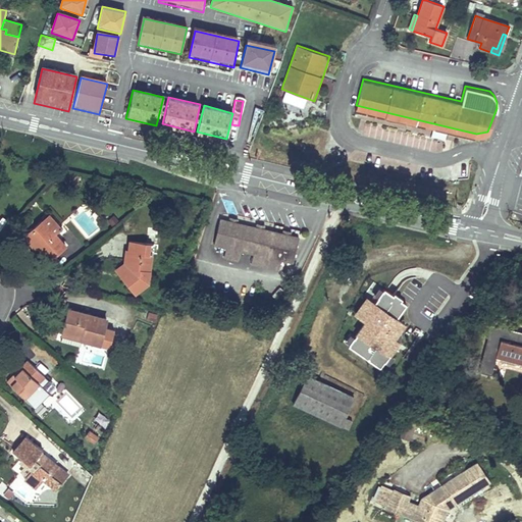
[(433,131),(432,137),(445,140),(447,134),(433,131)]
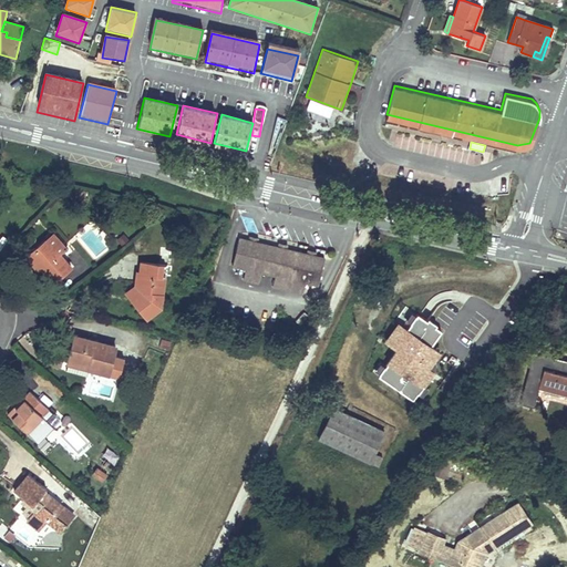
[(91,189),(69,184),(66,193),(90,197),(91,189)]
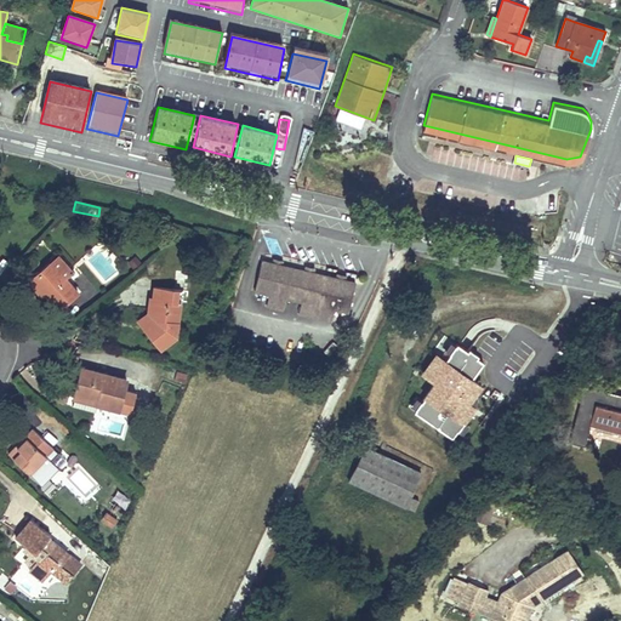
[(72,272),(58,255),(51,261),(66,278),(72,272)]
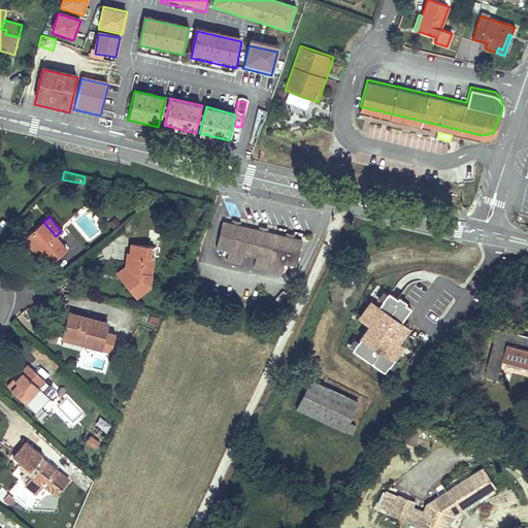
[(302,235),(222,218),(216,242),(229,245),(226,256),(240,259),(243,249),(256,252),(256,256),(254,256),(253,260),(255,260),(254,262),(283,269),(283,268),(285,268),(286,265),(284,264),(285,258),(296,261),(302,235)]
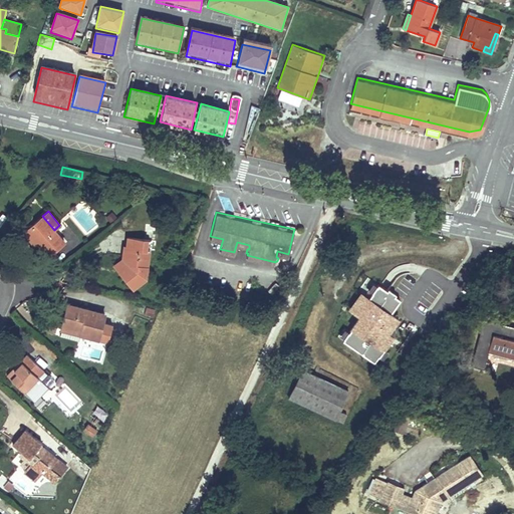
[(54,230),(42,216),(26,230),(36,242),(48,256),(64,242),(54,230)]
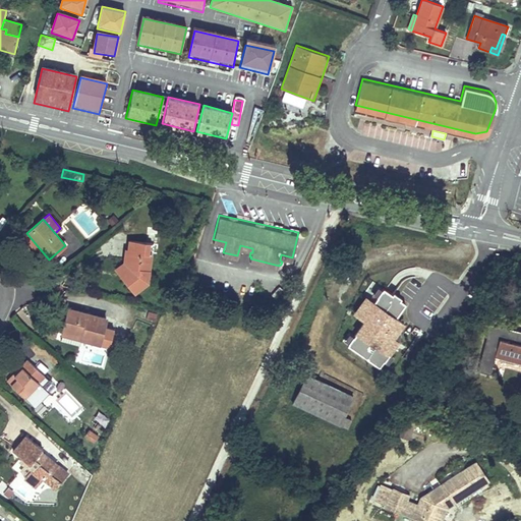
[(37,245),(26,233),(23,235),(35,247),(37,245)]
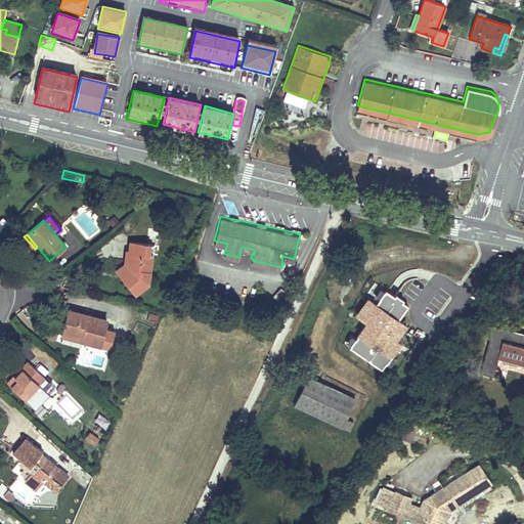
[(148,285),(151,254),(158,255),(159,245),(131,242),(129,260),(129,261),(132,262),(131,269),(122,277),(135,295),(148,285)]
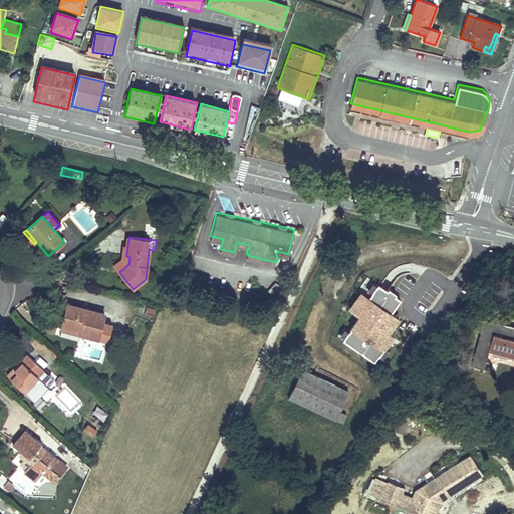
[(129,264),(130,257),(126,256),(126,255),(123,255),(122,259),(114,266),(119,272),(129,264)]
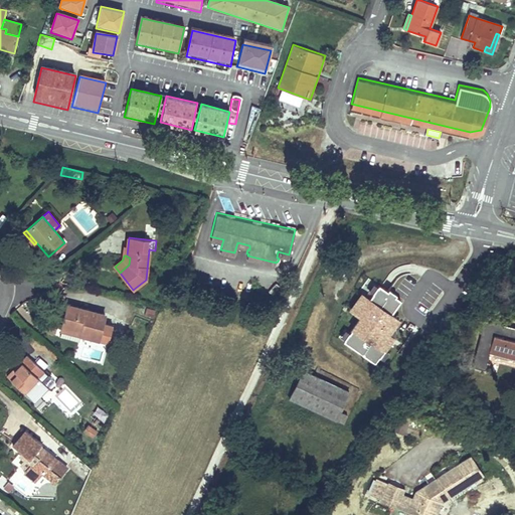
[(354,302),(345,324),(384,339),(392,321),(377,314),(374,321),(367,318),(371,309),(354,302)]
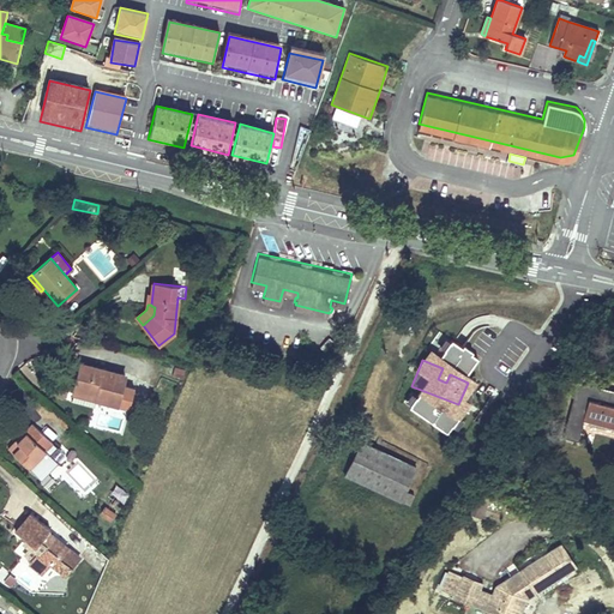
[(122,385),(125,375),(80,363),(74,389),(97,395),(95,401),(130,409),(134,389),(122,385)]
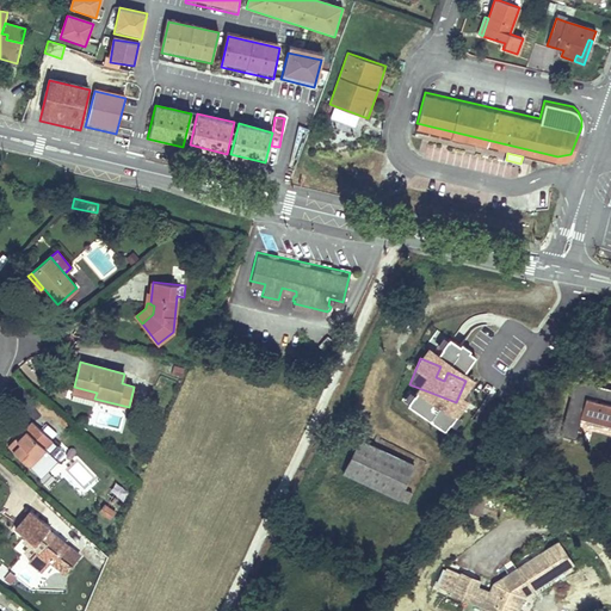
[(449,370),(440,366),(436,377),(444,381),(448,372),(449,370)]
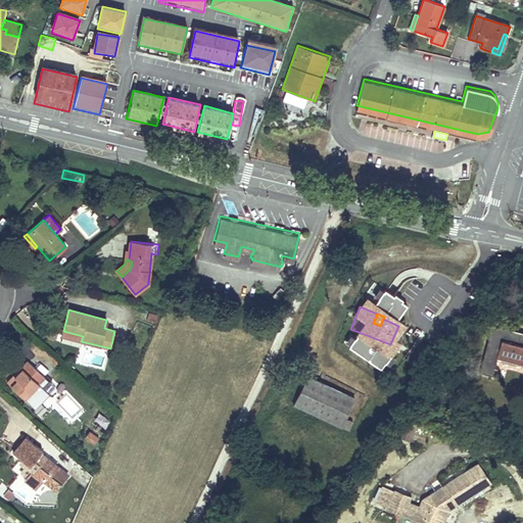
[(522,331),(491,324),(479,373),(491,376),(496,358),(522,365),(522,331)]
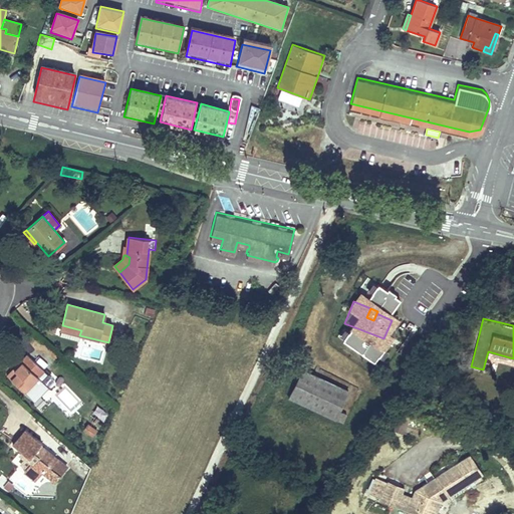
[(81,330),(62,325),(61,330),(79,335),(81,330)]
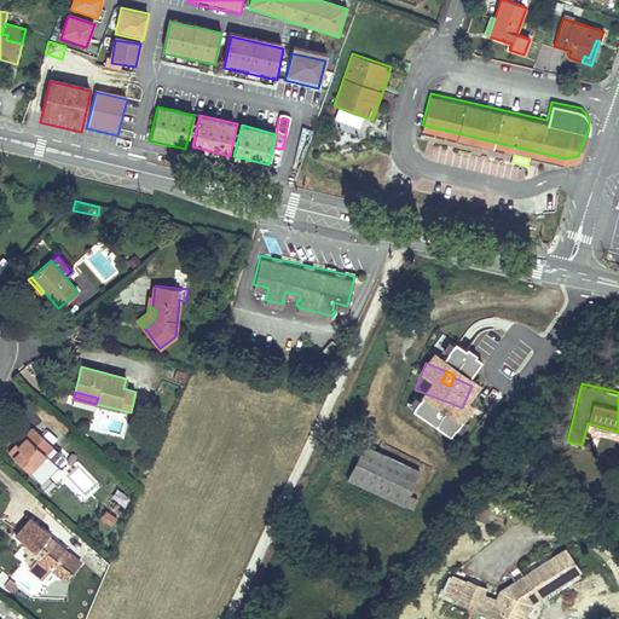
[(16,445),(9,453),(28,472),(52,446),(33,427),(24,435),(27,437),(17,446),(16,445)]
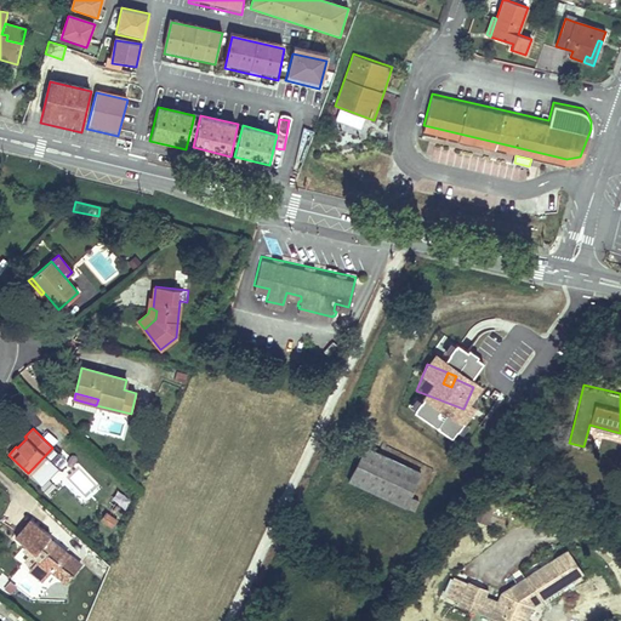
[(484,453),(493,439),(478,431),(469,444),(484,453)]
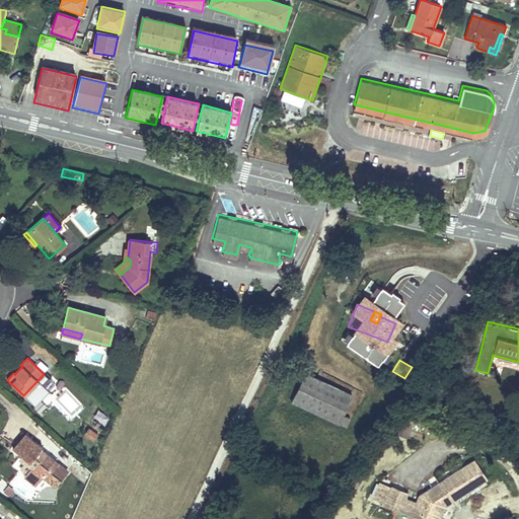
[(22,366),(20,365),(13,373),(14,374),(22,366)]
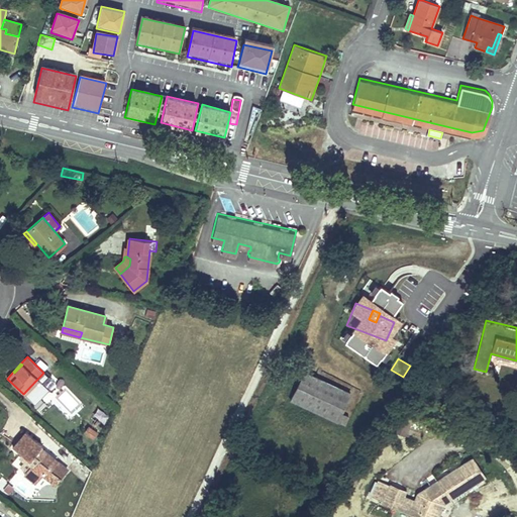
[(350,394),(304,372),(291,400),(337,422),(345,425),(349,417),(341,413),(350,394)]
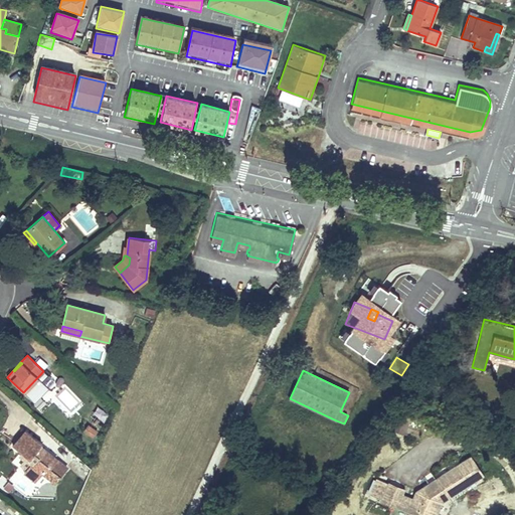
[(97,432),(88,425),(83,432),(93,437),(97,432)]
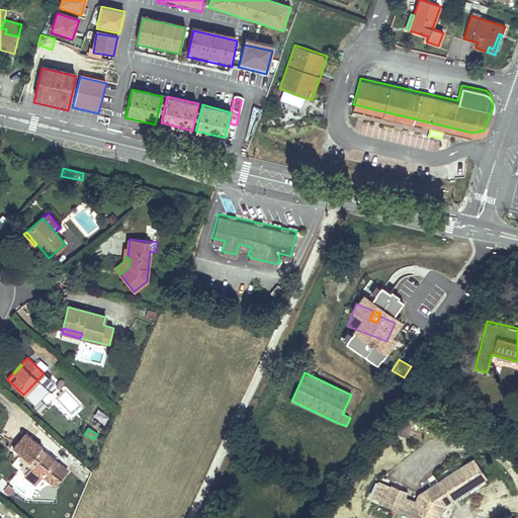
[(58,462),(46,453),(44,456),(38,452),(40,449),(42,447),(26,433),(13,449),(22,456),(29,462),(34,456),(39,460),(34,466),(33,468),(31,466),(30,468),(24,475),(36,484),(44,476),(48,469),(51,471),(58,462)]
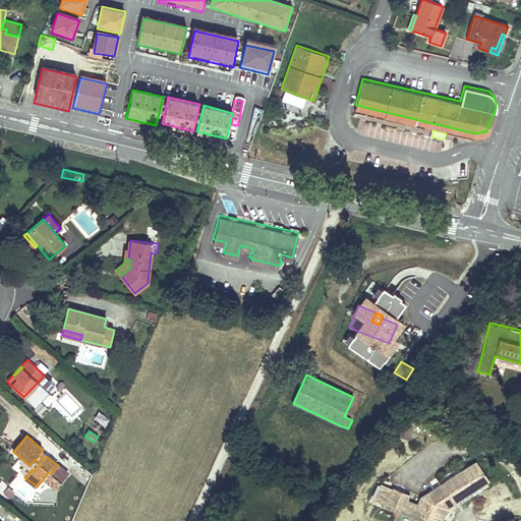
[(30,465),(22,459),(19,463),(31,471),(32,469),(34,471),(35,469),(30,465)]
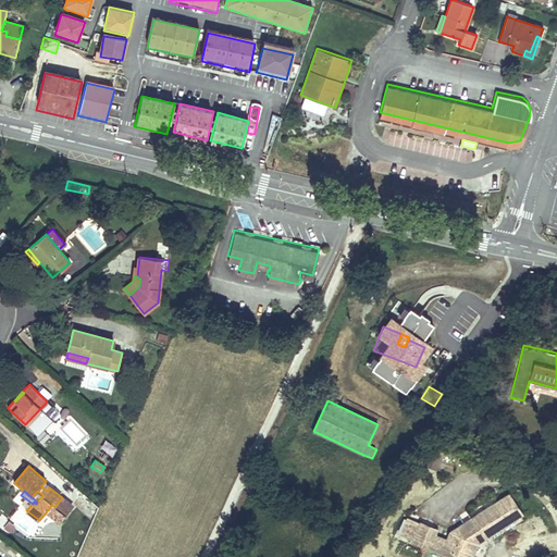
[(521,512),(508,493),(487,506),(490,509),(481,516),(479,512),(469,519),(473,525),(467,530),(462,523),(450,532),(446,540),(434,535),(436,530),(420,523),(408,518),(400,535),(412,540),(412,541),(449,556),(470,556),(477,543),(474,540),(482,535),(483,539),(521,512)]
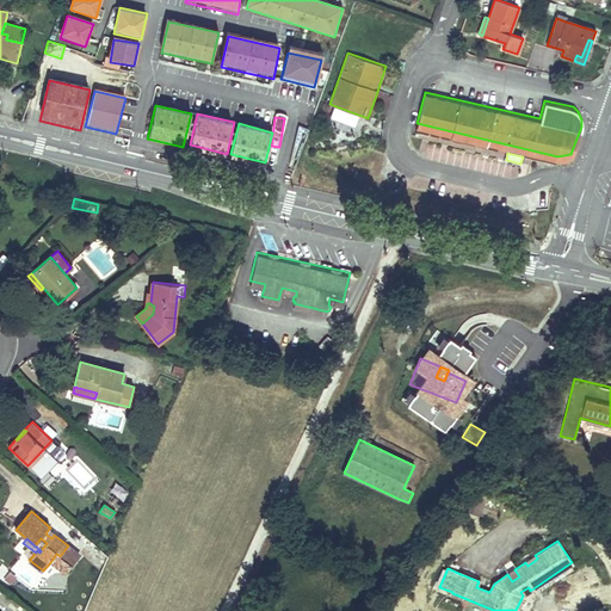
[(79,555),(68,545),(60,556),(56,554),(51,561),(65,573),(79,555)]
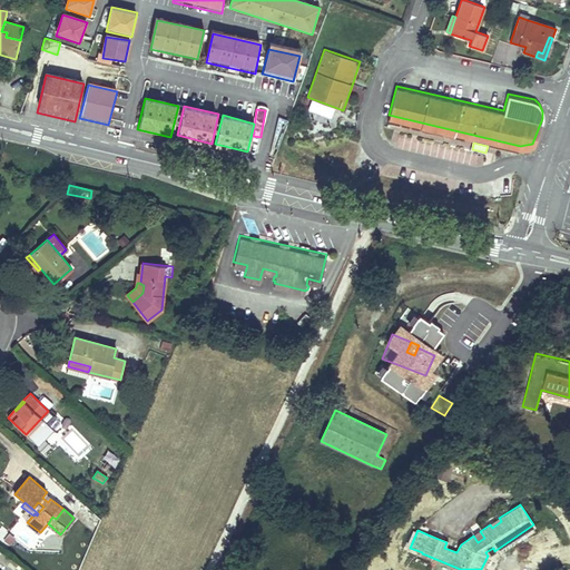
[(501,521),(499,518),(490,524),(492,528),(501,521)]
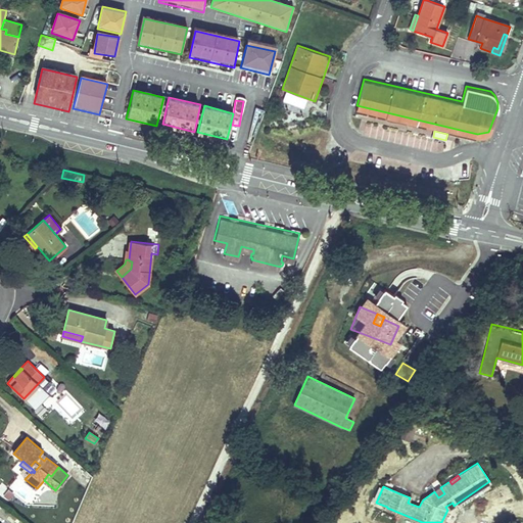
[(444,493),(440,487),(434,491),(438,497),(444,493)]
